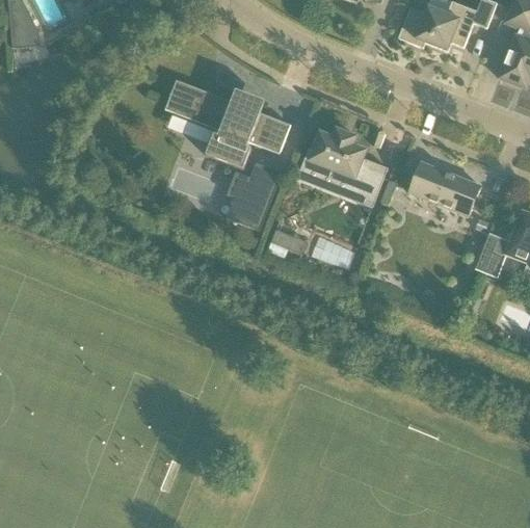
[(6,0),(10,47),(28,46),(37,43),(36,31),(21,0),(6,0)]
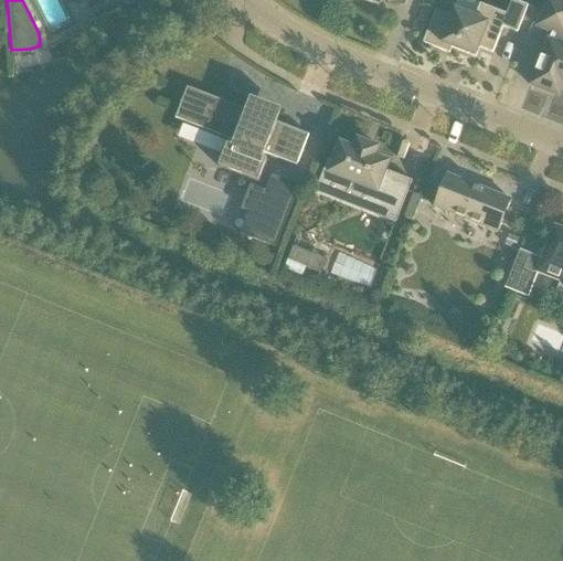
[(505,10),(478,0),(455,0),(453,6),(450,13),(434,7),(422,40),(438,46),(441,41),(474,53),(477,44),(491,50),(501,23),(516,29),(527,2),(521,0),(508,0),(505,10)]
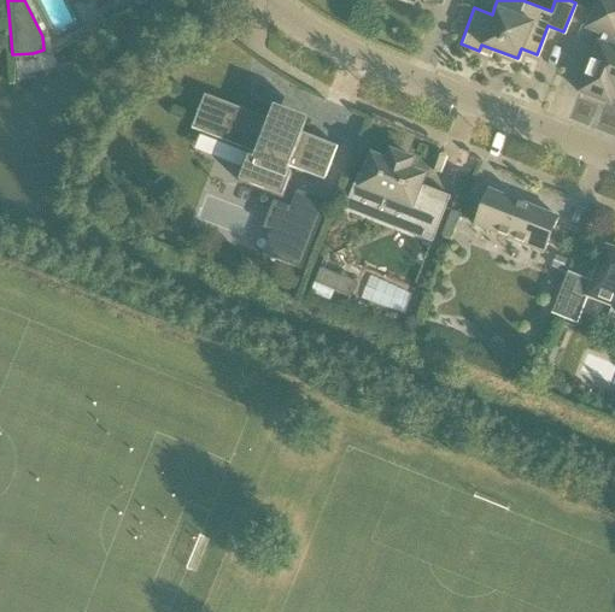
[(614,0),(593,0),(585,24),(602,31),(598,40),(597,40),(577,89),(608,101),(613,90),(614,90),(614,0)]
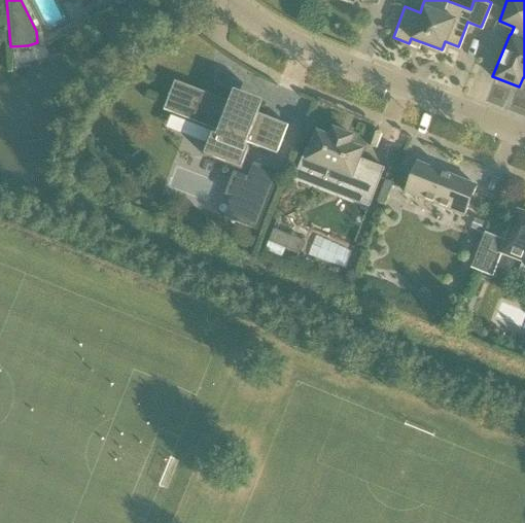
[(261,99),(232,89),(228,100),(173,78),(162,107),(216,129),(214,133),(211,132),(203,152),(239,167),(248,146),(244,144),(245,140),(275,151),(286,123),(256,111),(261,99)]
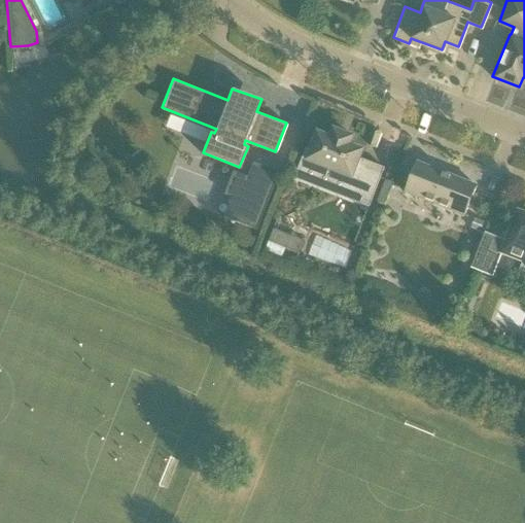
[(316,131),(305,159),(319,164),(318,169),(334,175),(336,170),(350,176),(351,174),(358,176),(350,197),(368,204),(383,166),(364,159),(364,161),(357,158),(361,148),(348,143),(351,135),(333,128),(328,136),(316,131)]
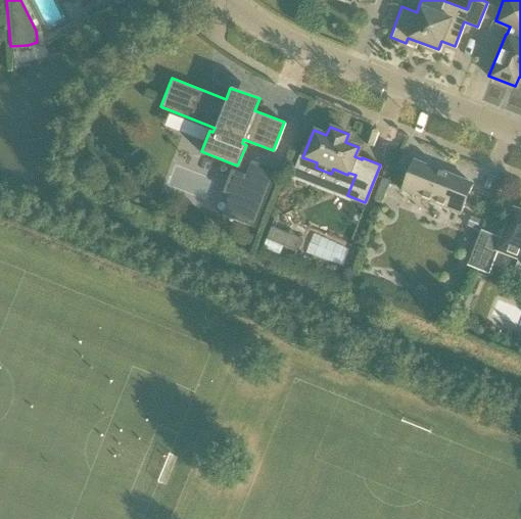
[(413,158),(400,189),(460,213),(463,203),(465,204),(471,191),(468,190),(471,182),(413,158)]
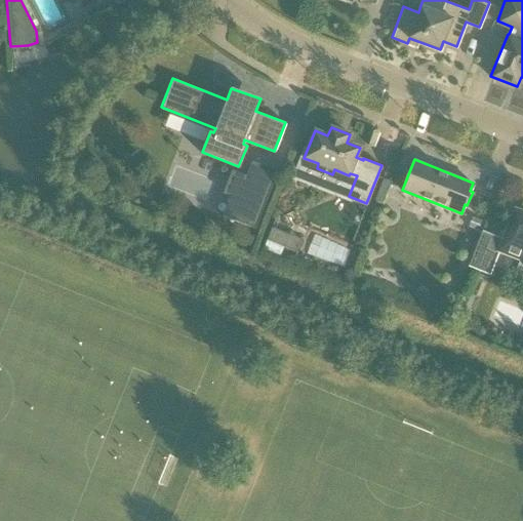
[(231,194),(223,213),(254,226),(276,170),(252,161),(247,175),(238,197),(231,194)]
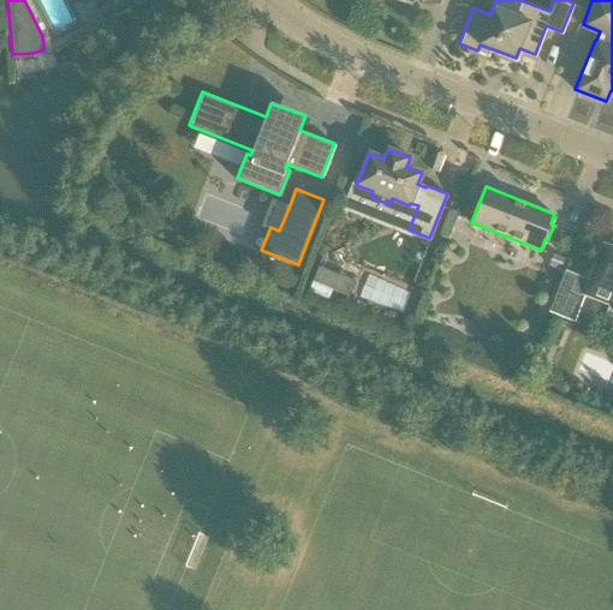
[(612,246),(602,243),(588,279),(564,269),(548,309),(573,320),(584,292),(609,303),(605,312),(612,315),(612,246)]
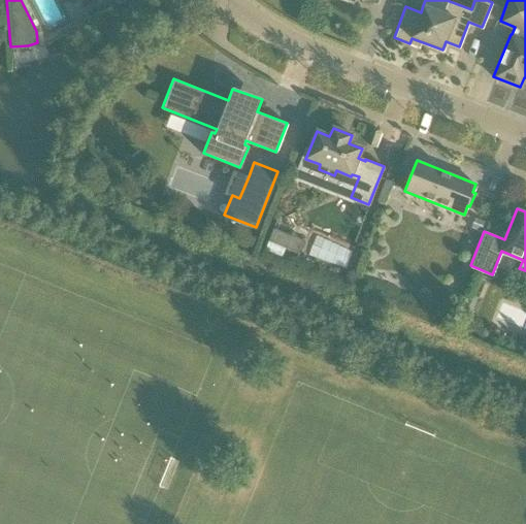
[(473,217),(470,225),(480,229),(483,220),(473,217)]
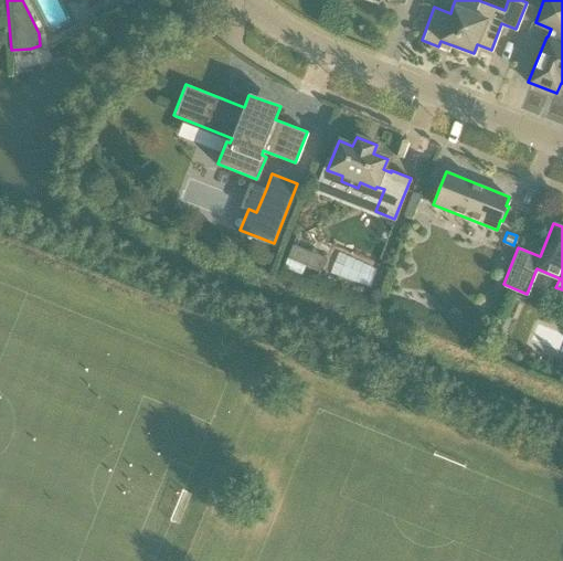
[(290,244),(286,255),(304,263),(319,268),(324,257),(290,244)]
